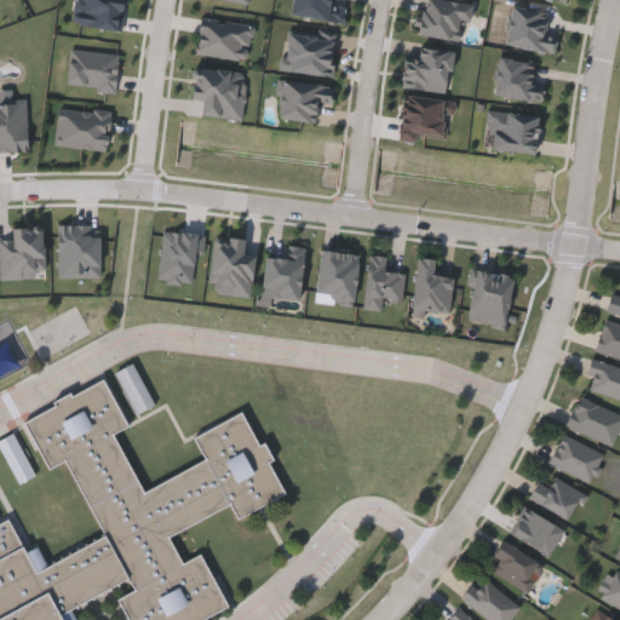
[(343,22),(287,15),(288,0),(328,0),(328,3),(345,5),(343,22)]
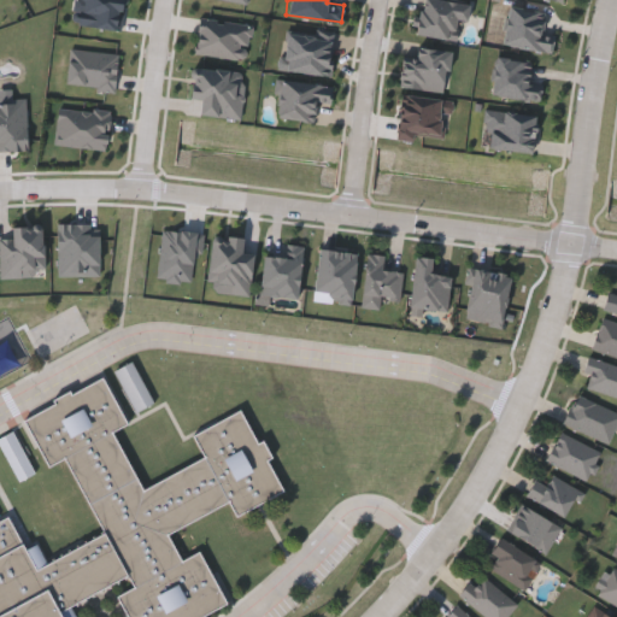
[(464,0),(464,19),(454,19),(453,37),(415,36),(415,0),(464,0)]
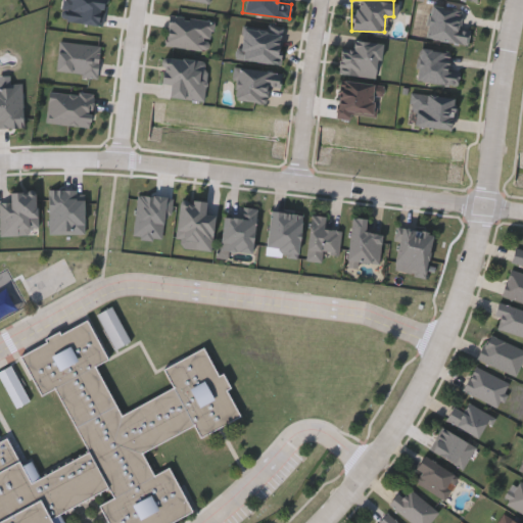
[(424,38),(429,4),(444,6),(444,1),(460,3),(457,28),(468,29),(466,43),(424,38)]
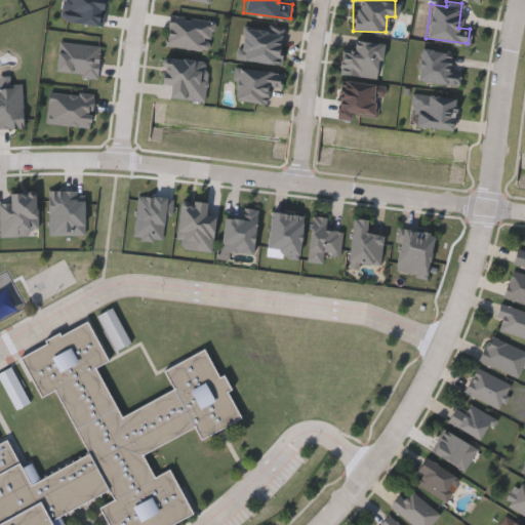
[(449,68),(459,69),(457,85),(415,80),(420,47),(452,51),(449,68)]
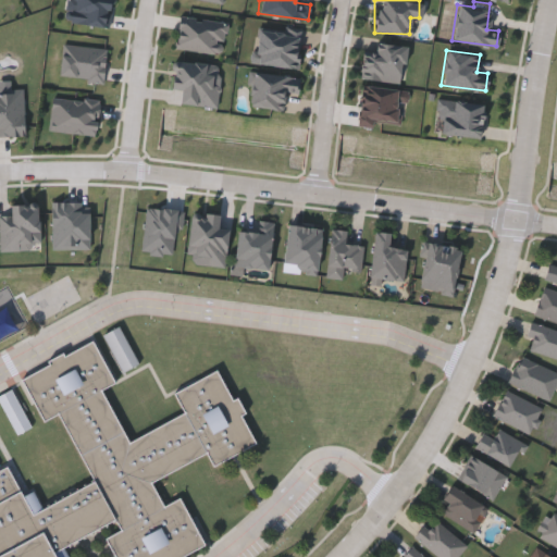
[(357,124),(359,85),(407,87),(406,102),(398,102),(397,125),(357,124)]
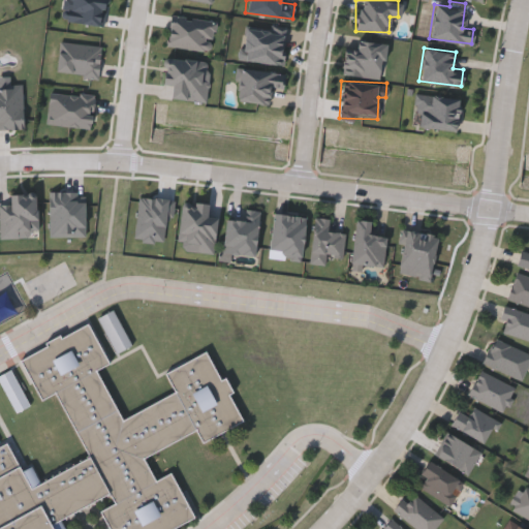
[(455,130),(413,126),(416,93),(458,96),(455,130)]
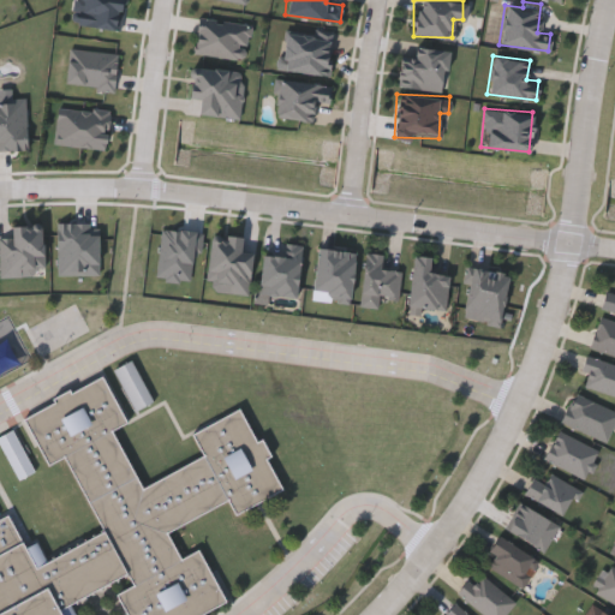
[(293,297),(256,292),(261,252),(280,255),(281,242),(299,244),(293,297)]
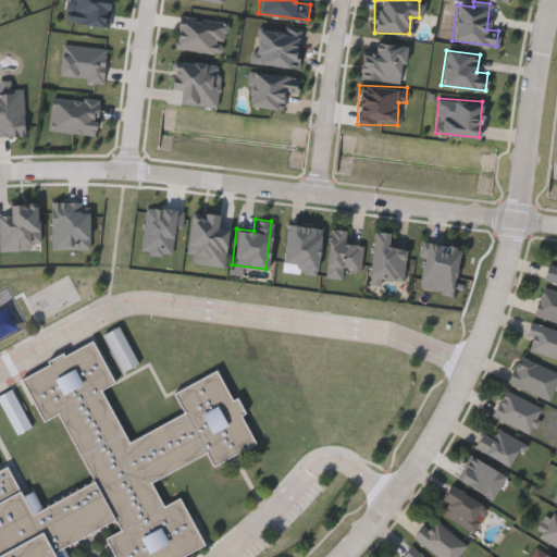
[(321,227),(314,269),(281,264),(286,223),(321,227)]
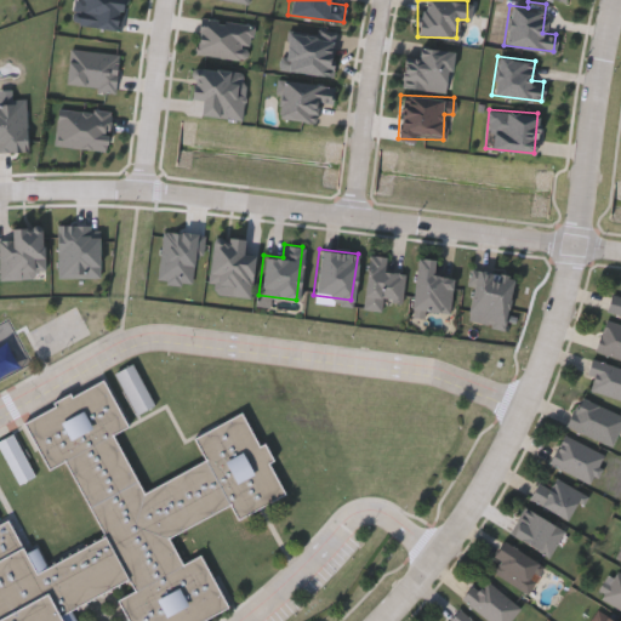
[(404,272),(400,301),(381,298),(380,309),(360,307),(368,254),(386,256),(383,269),(404,272)]
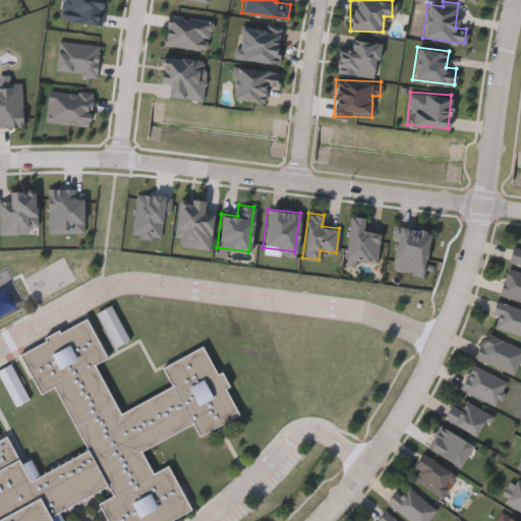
[(397,238),(398,230),(431,236),(430,243),(397,238)]
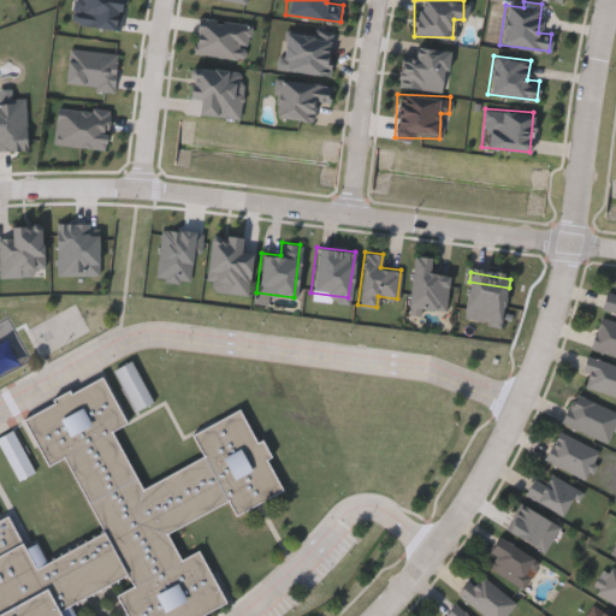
[(615,355),(590,348),(599,318),(615,323),(615,355)]
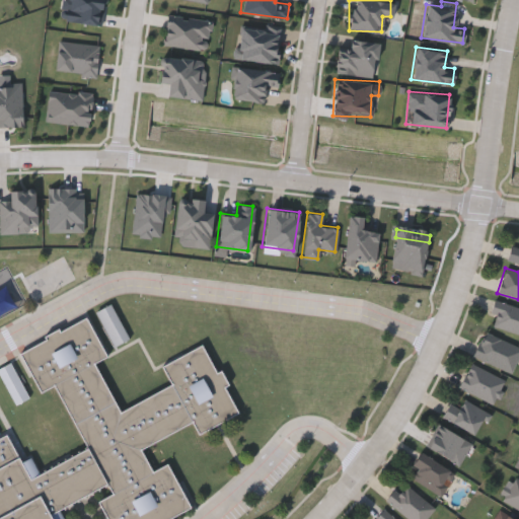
[(518,334),(489,325),(496,301),(518,308),(518,334)]
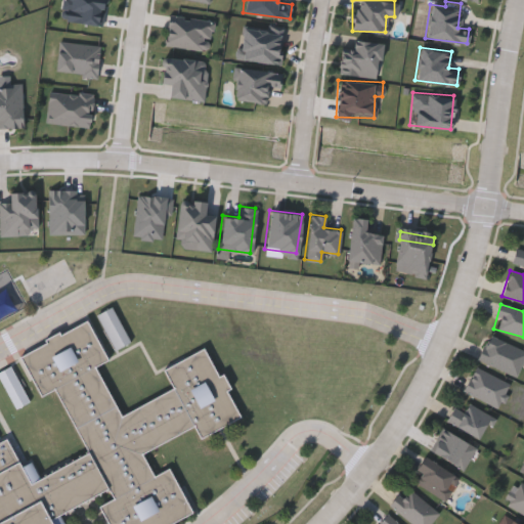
[(132,346),(116,309),(100,316),(117,353),(132,346)]
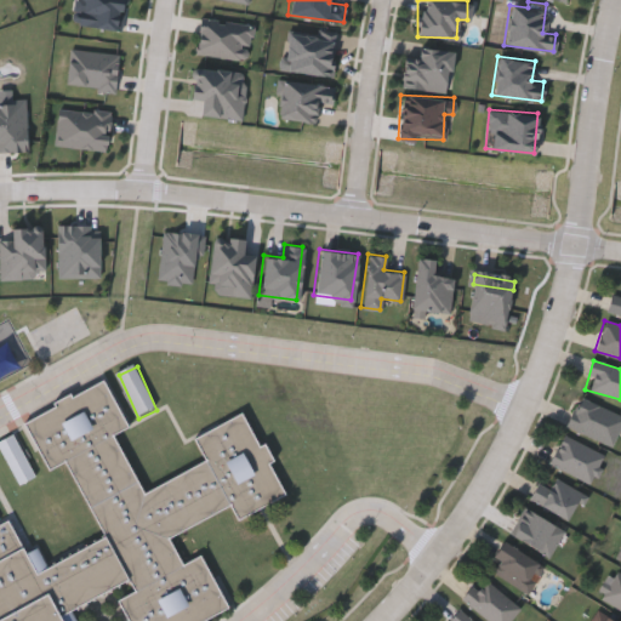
[(143,491),(205,460),(193,437),(241,411),(258,444),(265,440),(274,459),(268,462),(285,495),(239,519),(232,505),(171,536),(184,563),(200,554),(227,607),(199,620),(130,620),(118,597),(135,588),(129,579),(69,610),(74,620),(0,620),(0,523),(9,519),(26,551),(36,545),(46,563),(102,534),(63,461),(49,468),(24,421),(104,380),(129,426),(113,434),(143,491)]
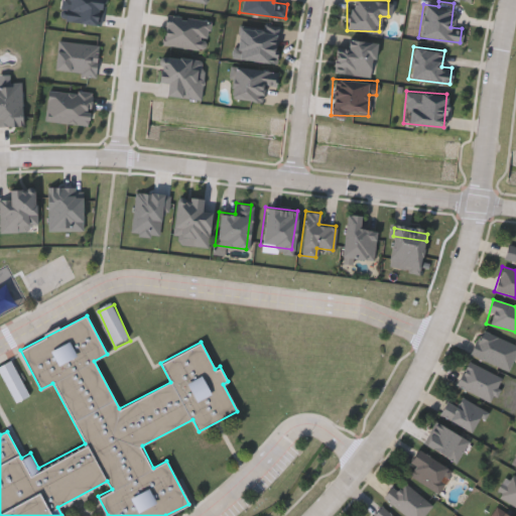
[(480,331),(515,345),(515,350),(508,370),(470,356),(480,331)]
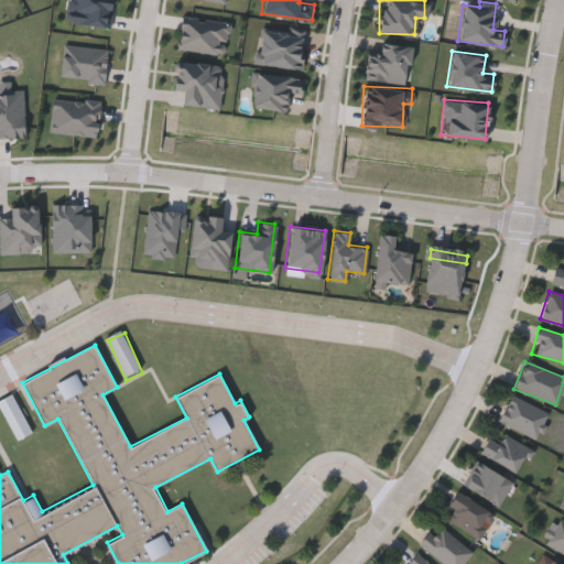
[(535,440),(498,421),(511,394),(549,413),(535,440)]
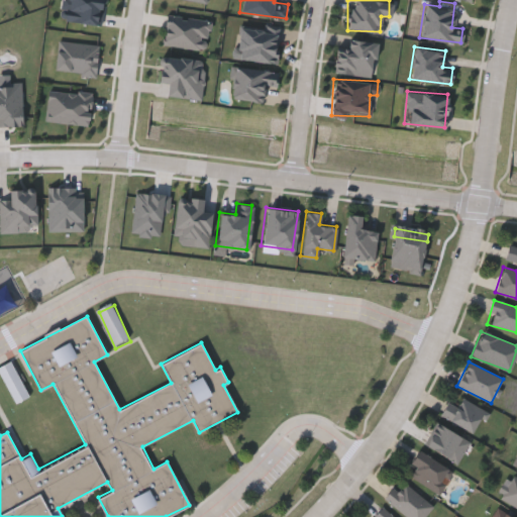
[(18,406),(30,400),(13,365),(0,372),(18,406)]
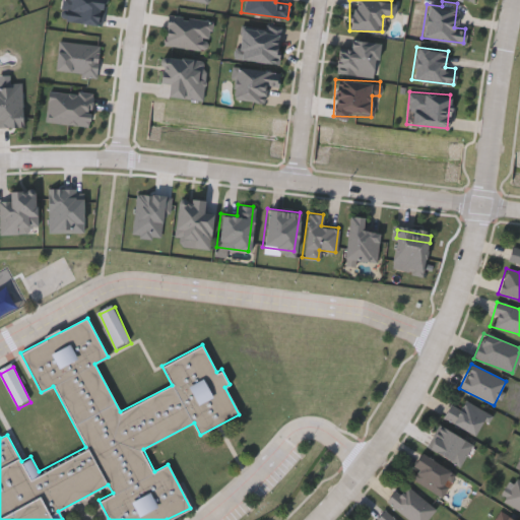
[(442,420),(450,397),(486,409),(478,434),(442,420)]
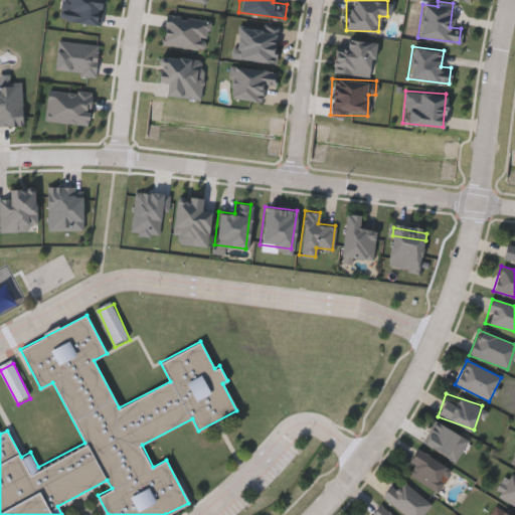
[(456,461),(422,444),(434,421),(467,439),(456,461)]
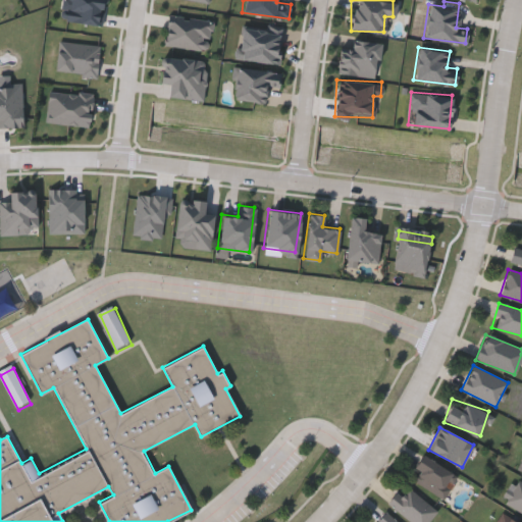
[(409,476),(423,455),(456,476),(441,498),(409,476)]
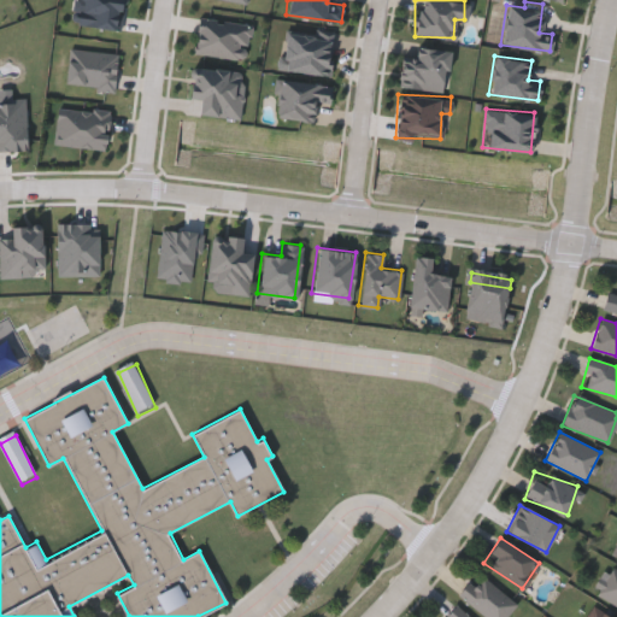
[(616,569),(616,606),(597,594),(612,566),(616,569)]
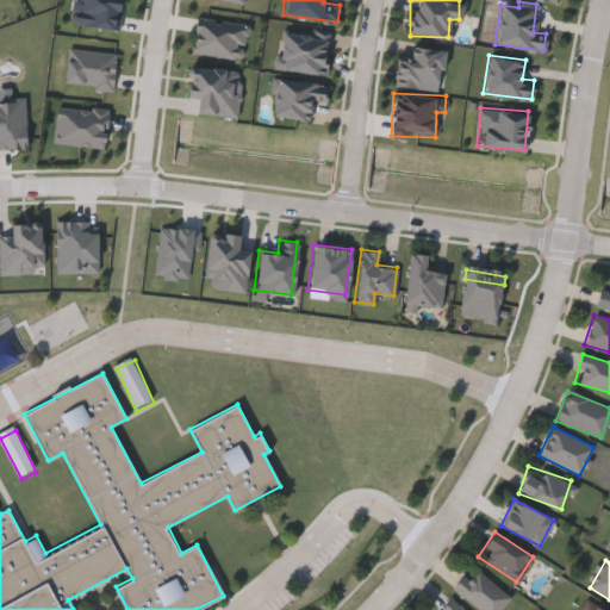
[(510,596),(499,609),(479,609),(453,589),(472,566),(510,596)]
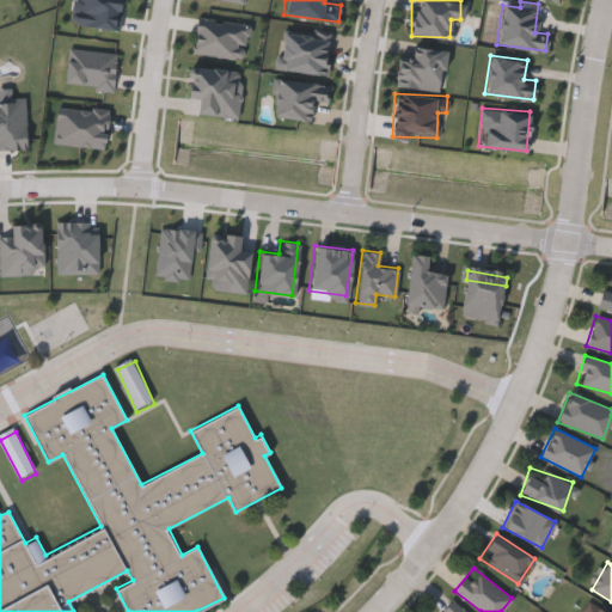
[(465,611),(440,611),(451,600),(465,611)]
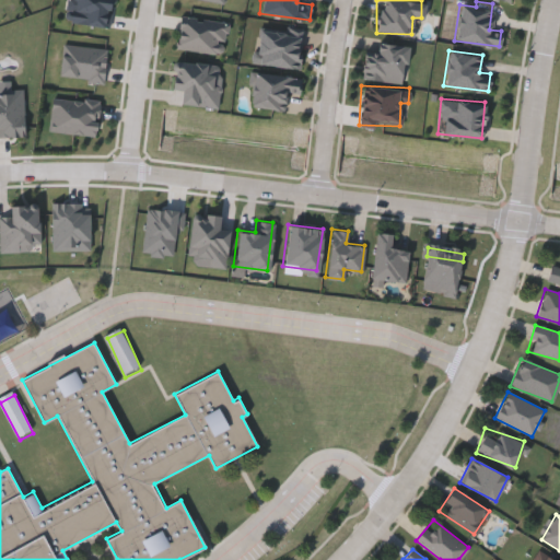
[(556,559),(531,559),(536,550),(556,559)]
